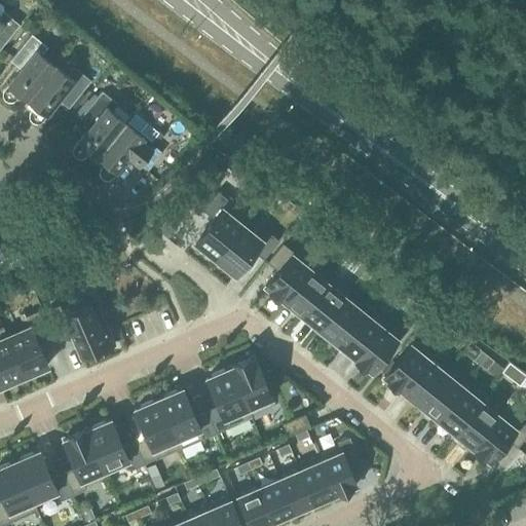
[(0,44),(1,46),(0,47),(0,49),(21,25),(5,11),(0,16),(0,44)]
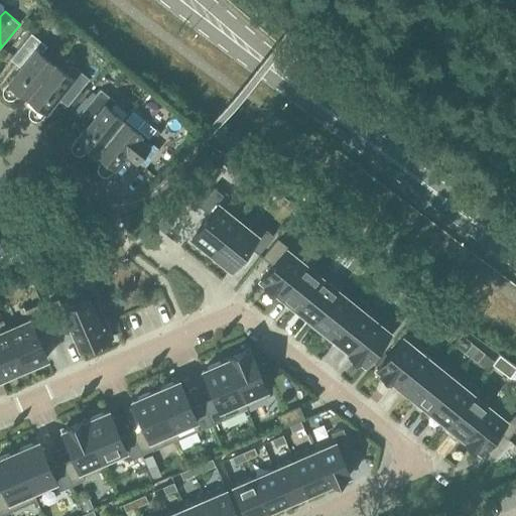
[(26,104),(57,66),(42,52),(47,45),(32,33),(11,59),(12,59),(15,56),(24,63),(5,87),(4,90),(3,93),(4,95),(6,97),(8,99),(11,99),(14,98),(16,96),(26,104)]
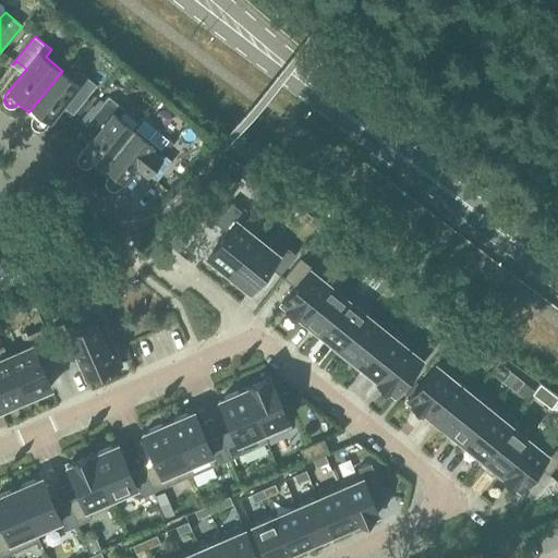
[(62,71),(28,112),(34,117),(32,120),(32,123),(33,125),(35,128),(37,130),(40,130),(44,129),(46,126),(67,101),(76,109),(73,113),(74,114),(97,86),(80,72),(74,80),(62,71)]
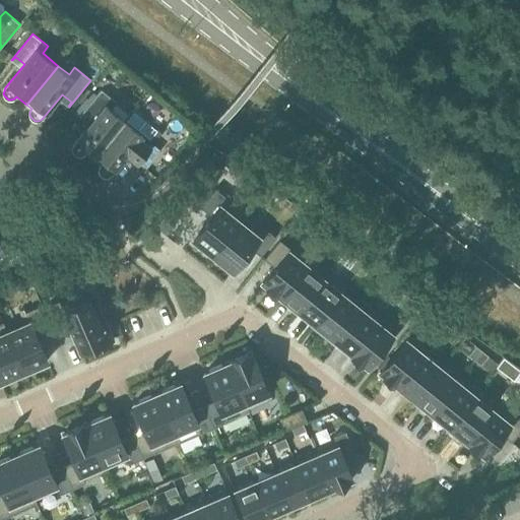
[(94,159),(126,121),(112,110),(118,103),(102,89),(80,116),(81,117),(84,113),(93,120),(74,144),(73,146),(73,149),(73,152),(75,154),(78,155),(81,155),(83,154),(86,152),(94,159)]
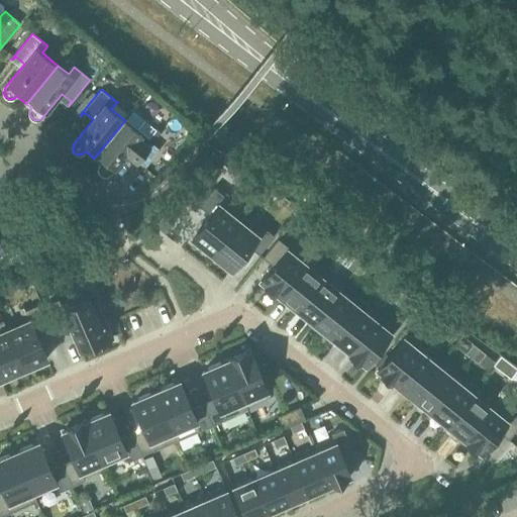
[(139,157),(136,161),(137,162),(162,132),(133,110),(125,120),(103,146),(94,159),(100,164),(99,167),(98,170),(99,172),(101,175),(104,176),(107,176),(109,175),(111,174),(130,149),(139,157)]
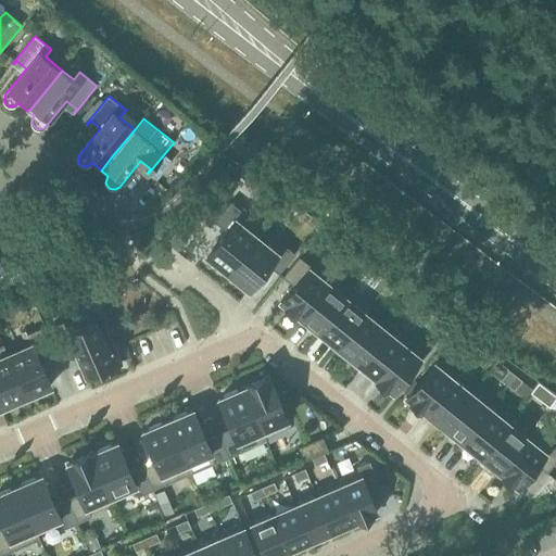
[(262,229),(263,229),(264,228),(230,201),(214,222),(226,230),(205,255),(227,272),(262,229)]
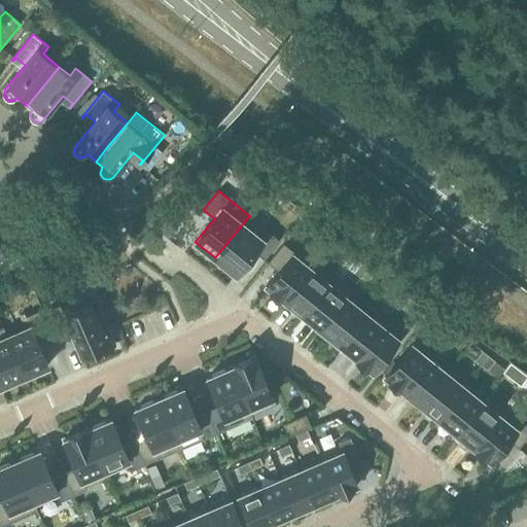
[(248,217),(215,257),(235,274),(254,250),(265,259),(280,240),(282,238),(271,229),(268,233),(249,217),(248,217)]
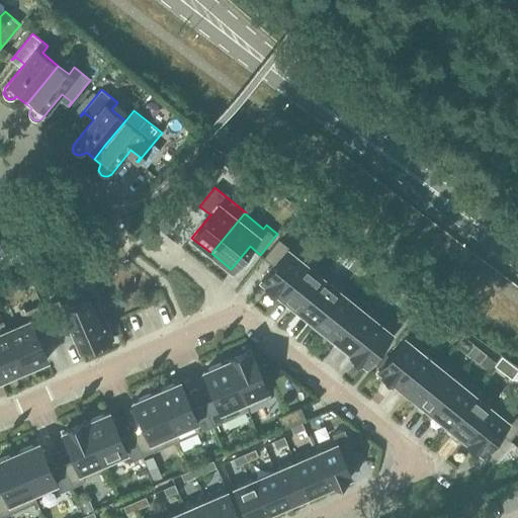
[(332,234),(325,244),(331,248),(338,238),(332,234)]
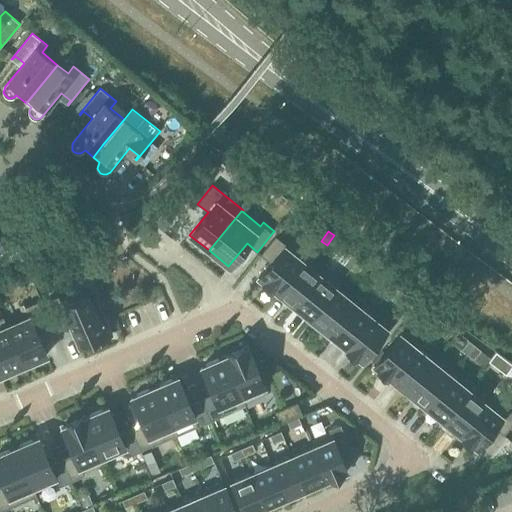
[(276,292),(308,253),(290,239),(286,244),(275,236),(260,254),(271,263),(258,278),(259,279),(260,278),(276,292)]
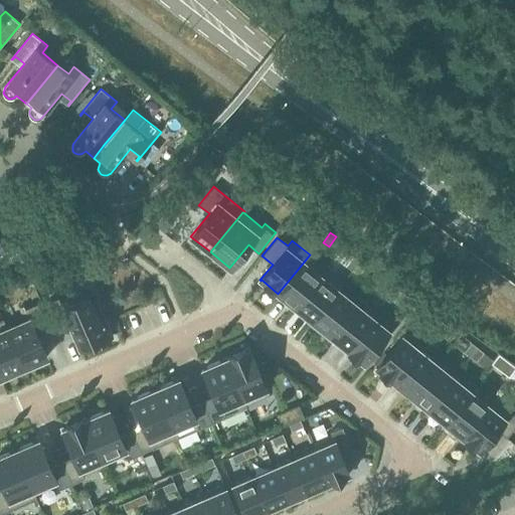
[(310,254),(278,294),(295,307),(327,268),(310,254)]
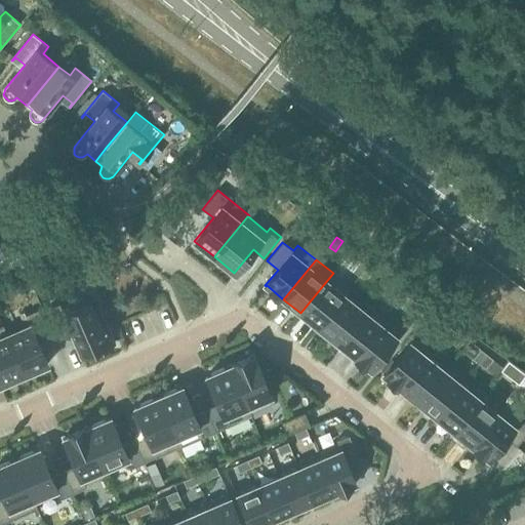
[(353,271),(359,276),(367,267),(361,261),(353,271)]
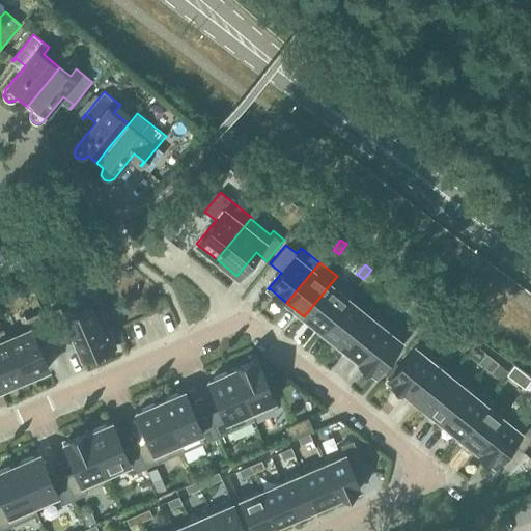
[(371,270),(363,279),(369,284),(378,275),(371,270)]
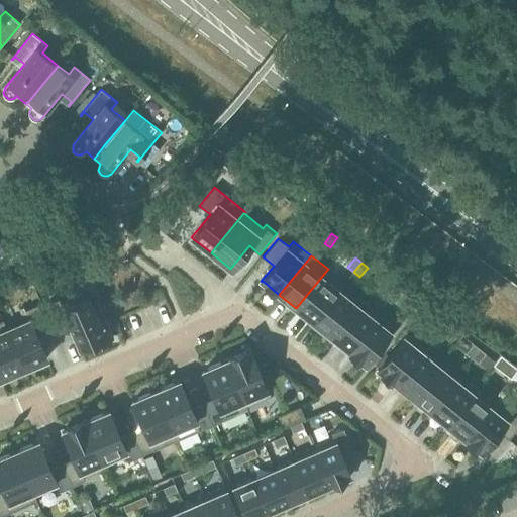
[(328,269),(296,308),(313,322),(338,290),(335,288),(341,280),(328,269)]
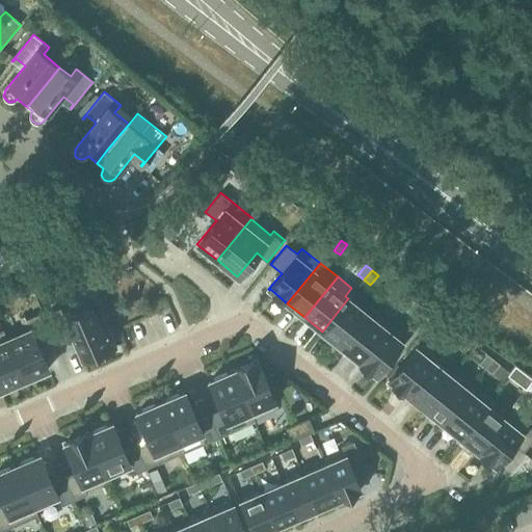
[(400,307),(408,296),(401,291),(394,301),(400,307)]
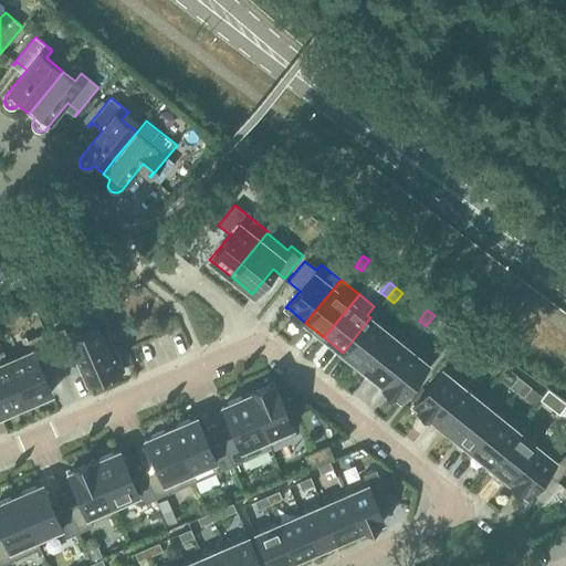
[(441,321),(435,315),(426,326),(432,332),(441,321)]
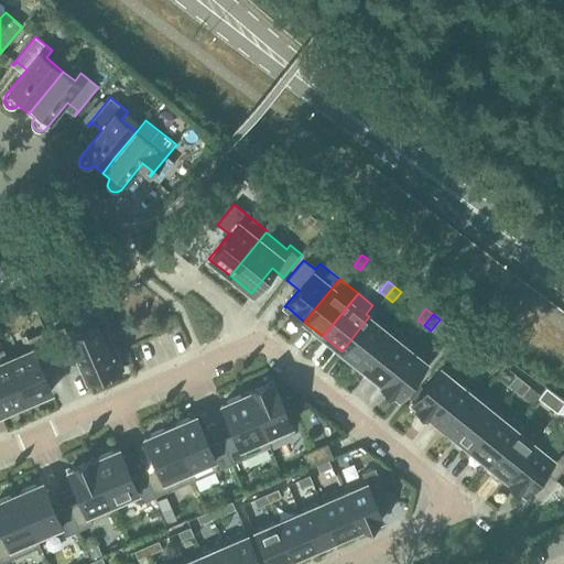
[(369,316),(342,351),(360,366),(391,327),(387,323),(383,327),(369,316)]
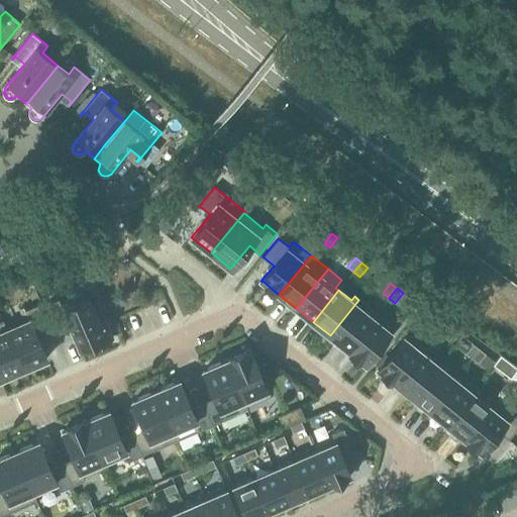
[(59,299),(45,304),(56,326),(68,321),(80,348),(88,344),(89,347),(90,347),(90,346),(111,337),(111,338),(112,337),(104,318),(103,319),(103,320),(98,322),(86,293),(61,304),(59,299)]
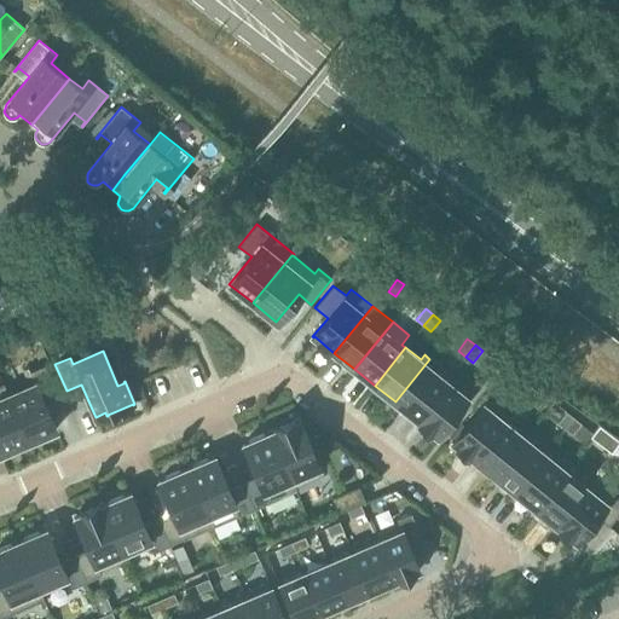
[(429,359),(395,401),(415,418),(450,376),(429,359)]
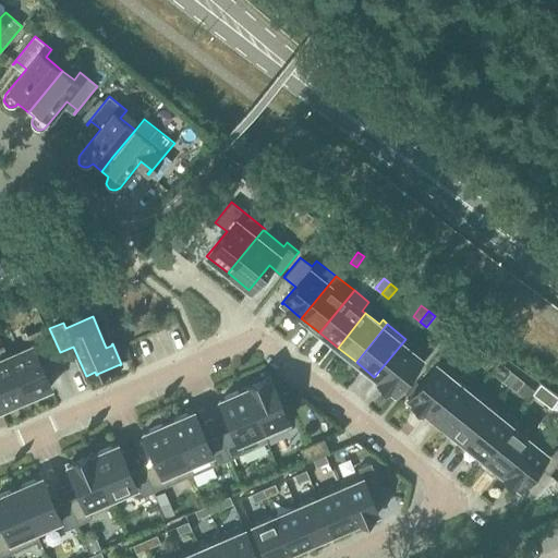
[(27,335),(29,340),(5,350),(4,350),(25,398),(50,387),(39,362),(52,356),(40,328),(27,335)]
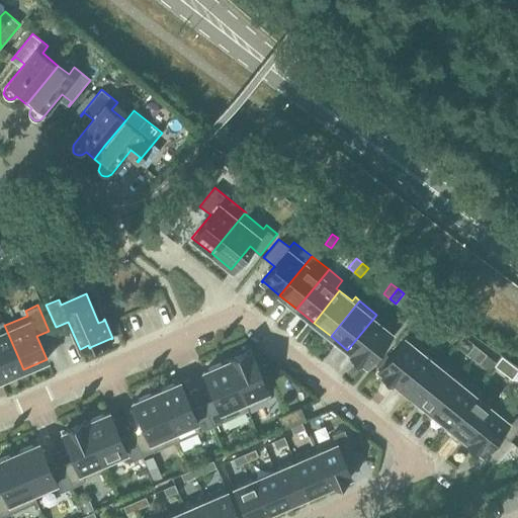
[(376,315),(347,350),(364,364),(365,365),(395,329),(376,315)]
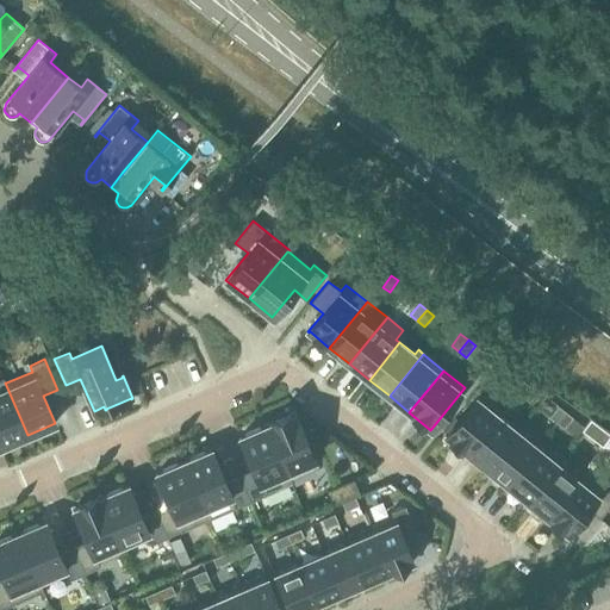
[(516,392),(524,380),(517,374),(508,386),(516,392)]
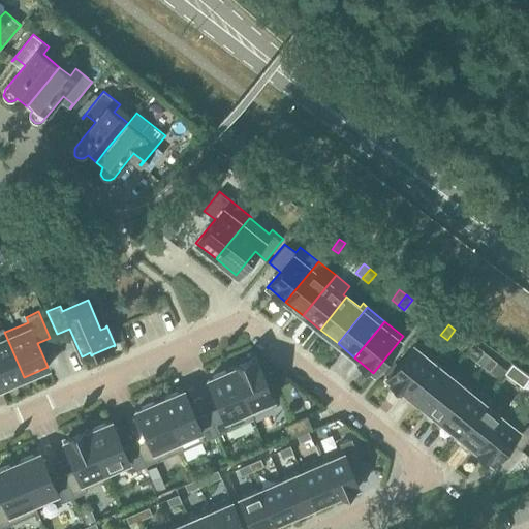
[(3,328),(0,328),(0,386),(0,387),(24,377),(4,332),(5,332),(3,328)]
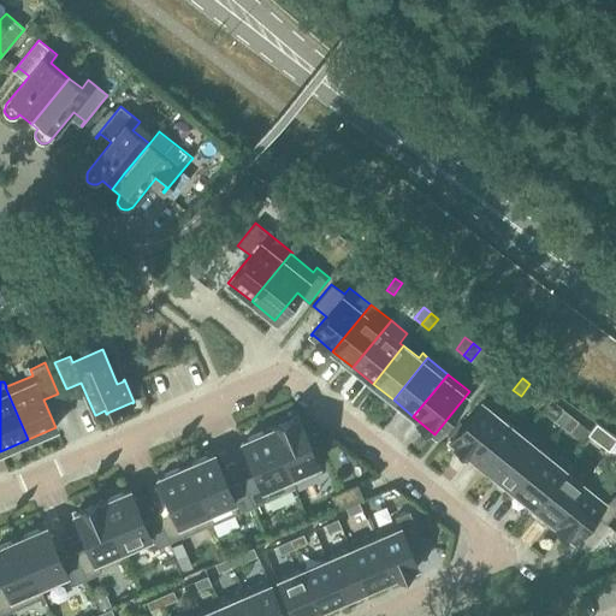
[(537,390),(529,384),(521,396),(528,402),(537,390)]
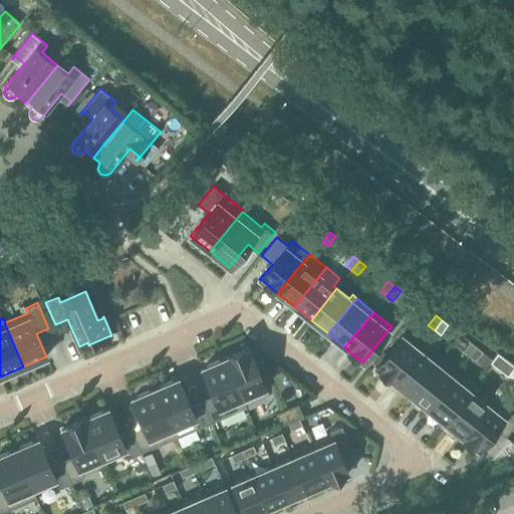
[(419,349),(420,350),(423,346),(405,331),(374,367),(375,368),(376,367),(394,381),(419,349)]
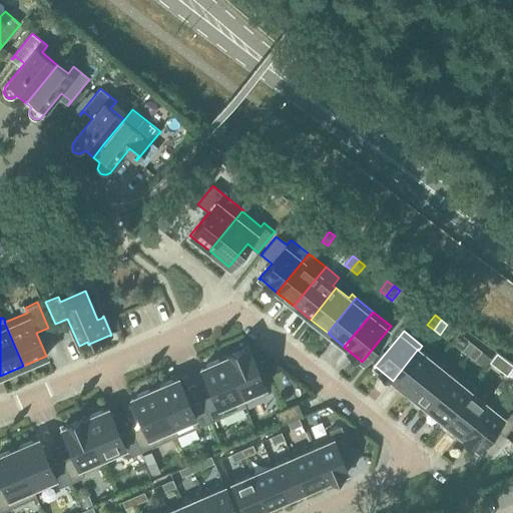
[(462,350),(468,355),(476,346),(470,341),(462,350)]
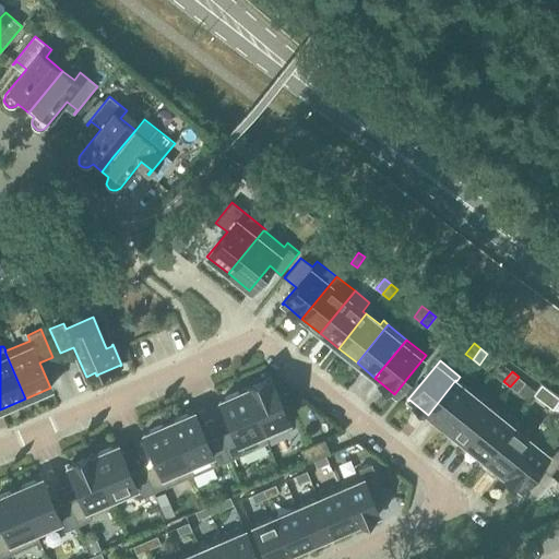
[(519,377),(510,387),(518,392),(525,382),(519,377)]
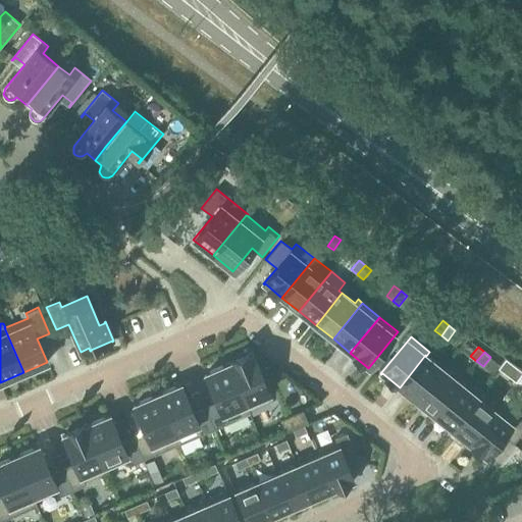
[(271,399),(252,354),(228,364),(248,409),(249,408),(271,399)]
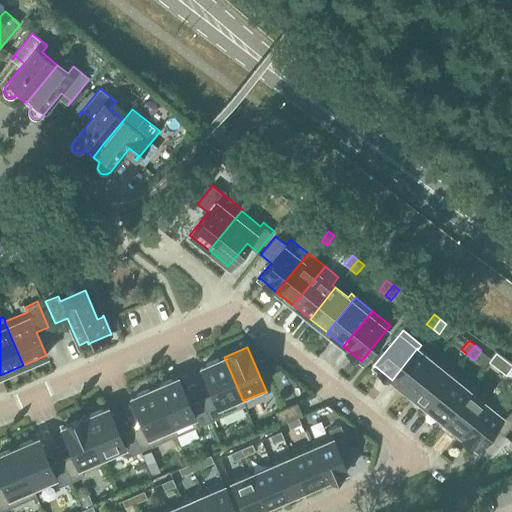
[(417,348),(392,380),(409,393),(434,361),(433,361),(418,349),(417,348)]
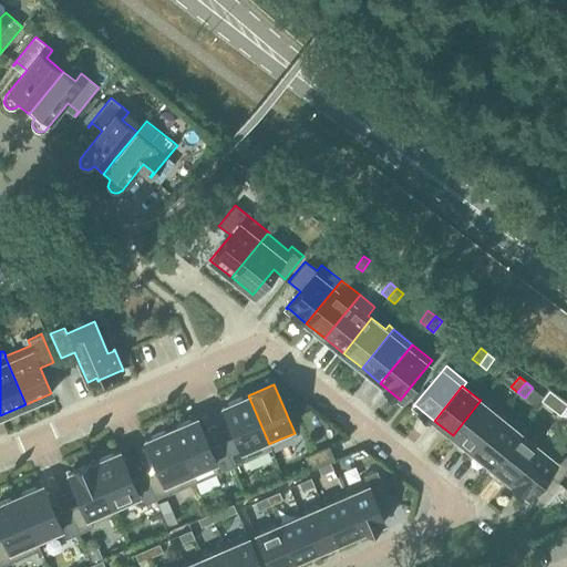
[(554,404),(559,398),(555,393),(549,390),(544,397),(549,401),(554,404)]
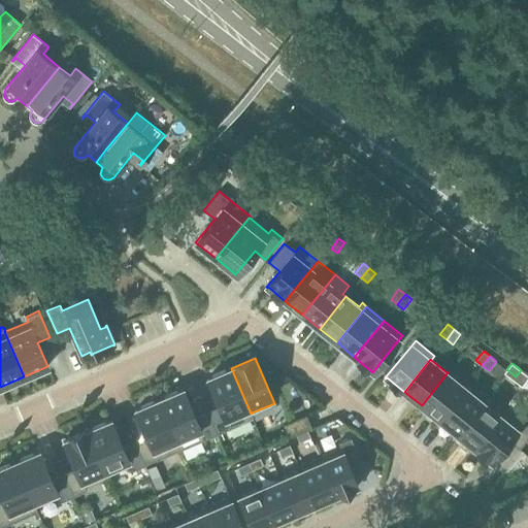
[(207,378),(220,406),(207,411),(217,433),(254,418),(252,413),(251,414),(231,368),(207,378)]
